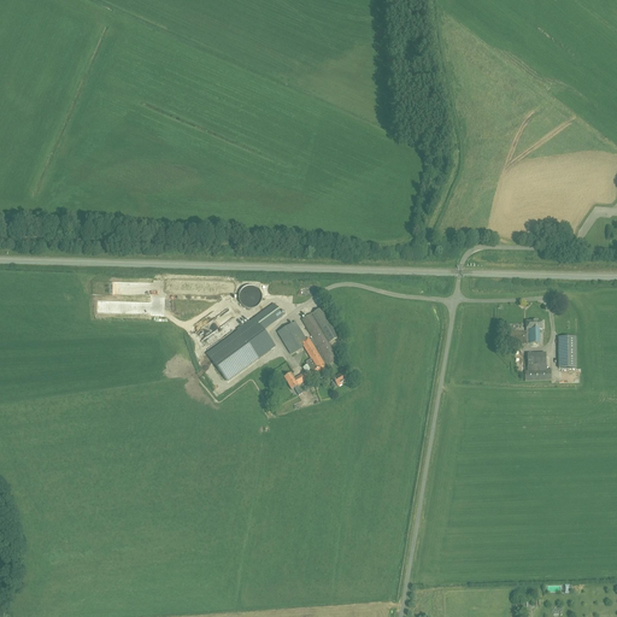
[(240,294),(239,295),(239,297),(239,298),(239,299),(239,300),(240,301),(240,303),(241,304),(241,305),(242,305),(242,306),(244,307),(245,307),(246,309),(247,309),(248,309),(250,310),(251,310),(252,310),(253,309),(254,309),(256,309),(257,307),(258,307),(258,306),(259,306),(259,305),(260,304),(260,303),(262,303),(262,301),(262,300),(262,299),(262,298),(262,297),(262,295),(262,294),(262,293),(260,293),(260,292),(260,291),(259,289),(258,289),(258,288),(257,288),(256,287),(254,287),(253,286),(252,286),(251,286),(250,286),(248,286),(247,287),(246,287),(245,287),(245,288),(244,288),(242,289),(241,291),(241,292),(240,292),(240,293),(240,294)]
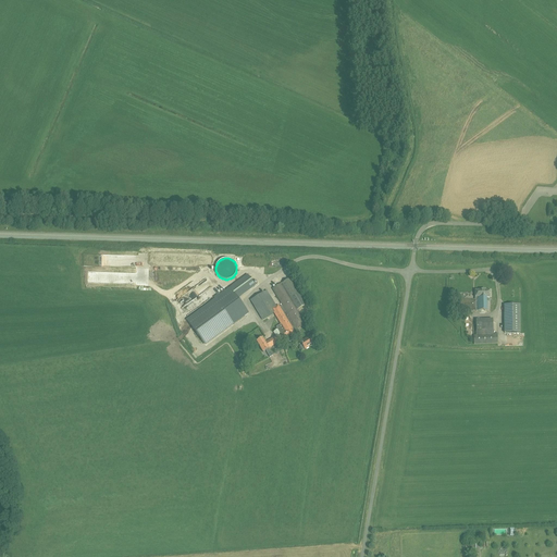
[(195,331),(206,345),(234,324),(224,309),(256,285),(247,274),(186,320),(195,331)]
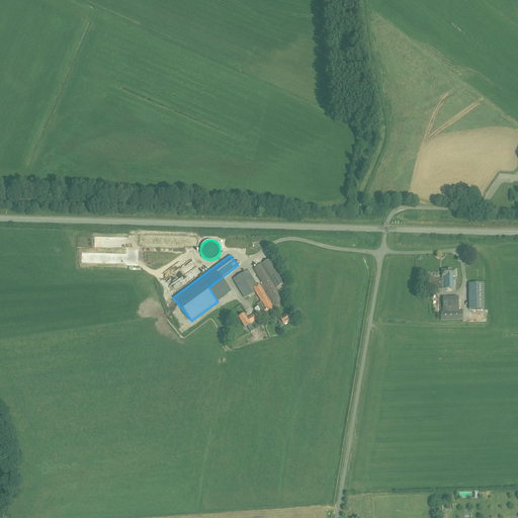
[(259,283),(255,285),(247,271),(234,279),(238,286),(244,297),(255,291),(261,301),(257,305),(258,307),(254,309),(256,313),(247,319),(244,314),(239,317),(245,327),(261,318),(263,321),(280,311),(277,306),(284,303),(275,287),(284,282),(270,259),(253,268),(262,284),(260,285),(259,283)]
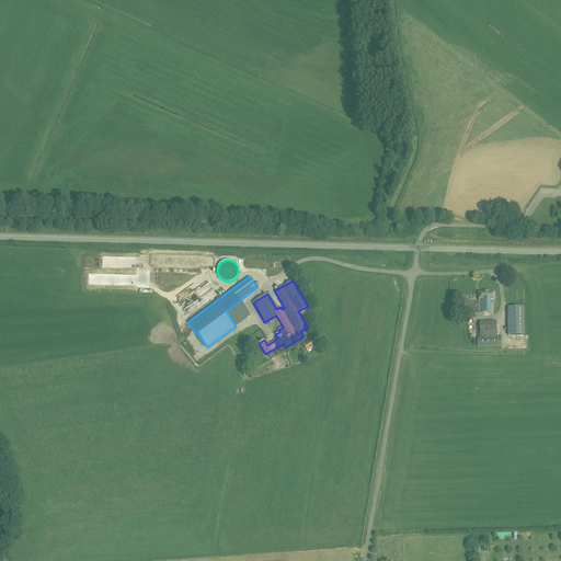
[(460,301),(460,313),(493,312),(493,300),(493,293),(479,293),(479,301),(460,301)]
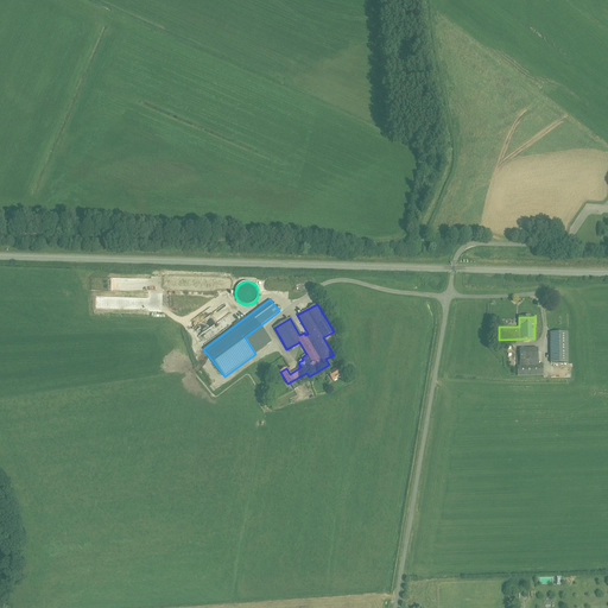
[(568,333),(550,333),(550,363),(568,363),(568,333)]
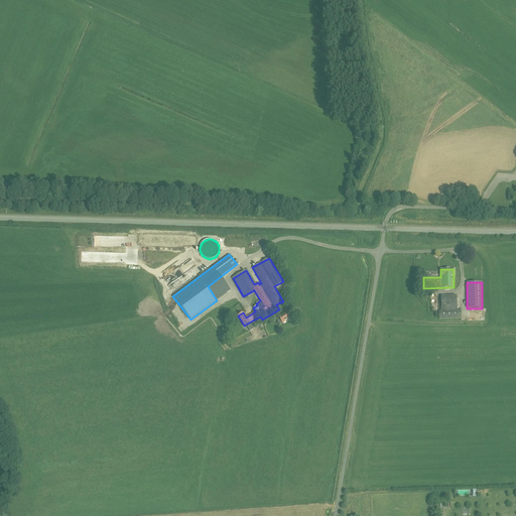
[(438,310),(438,319),(461,318),(461,309),(458,309),(457,295),(440,296),(441,309),(438,310)]
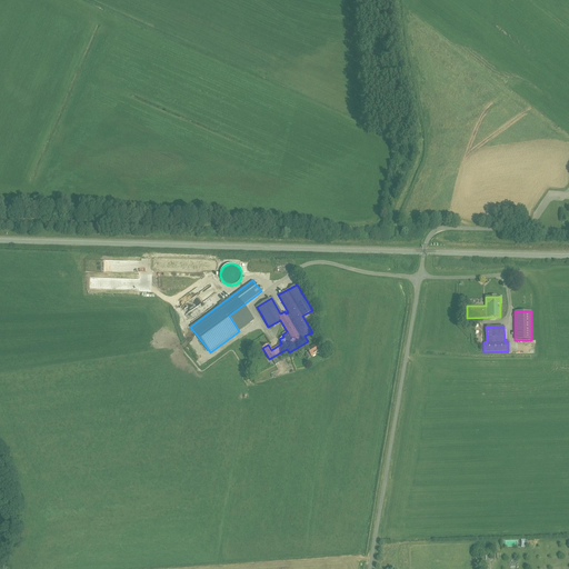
[(307,349),(311,357),(323,350),(320,345),(321,345),(319,339),(315,342),(317,346),(313,347),(313,346),(307,349)]
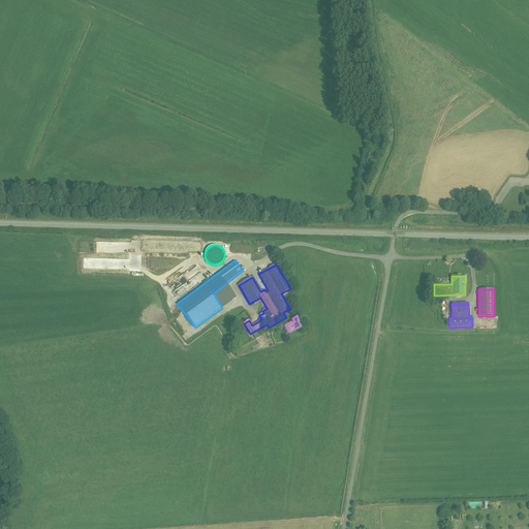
[(447,516),(447,528),(456,528),(456,515),(447,516)]
